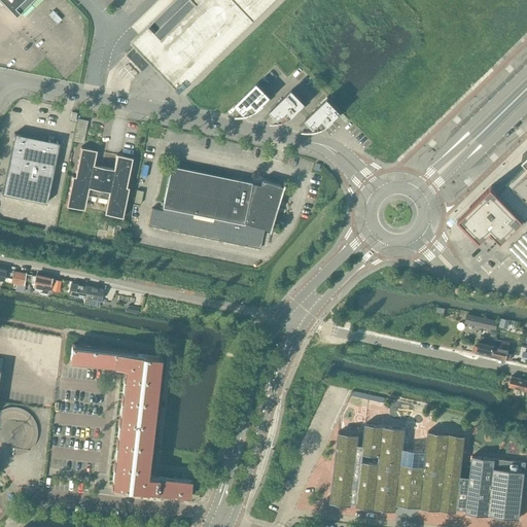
[(5,0),(14,8),(20,13),(25,8),(33,0),(5,0)]
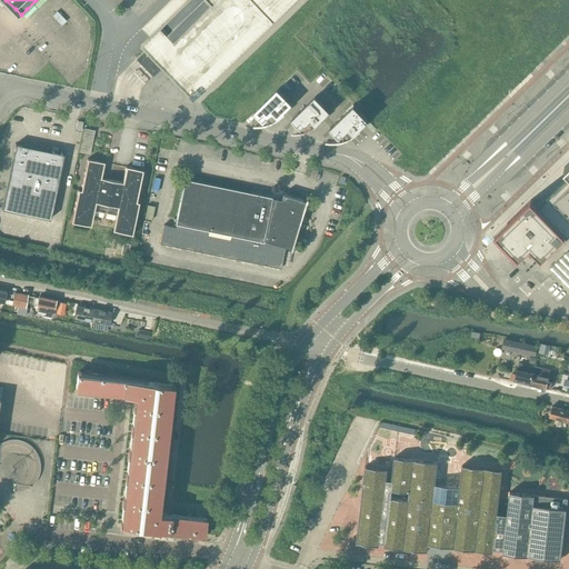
[(195,99),(296,0),(188,0),(142,46),(147,49),(137,58),(146,68),(155,76),(163,67),(195,99)]
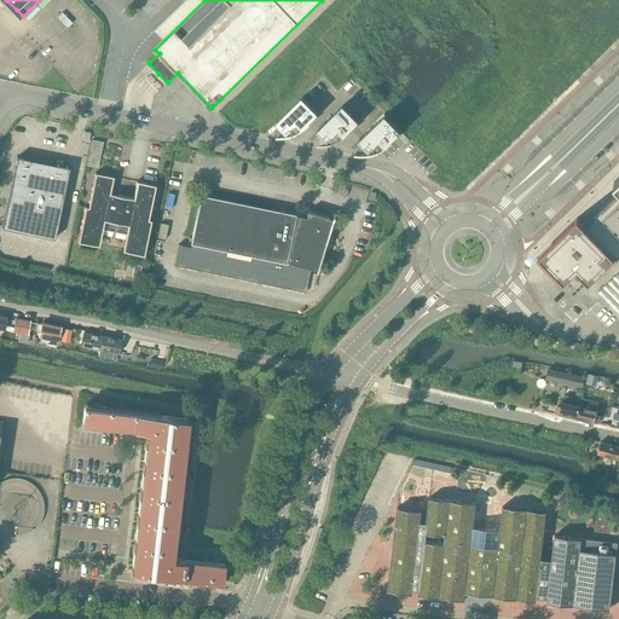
[(276,122),(282,127),(287,132),(287,134),(287,136),(290,136),(294,134),(296,133),(300,131),(302,129),(305,127),(308,126),(311,123),(310,122),(308,122),(318,113),(302,97),(276,122)]
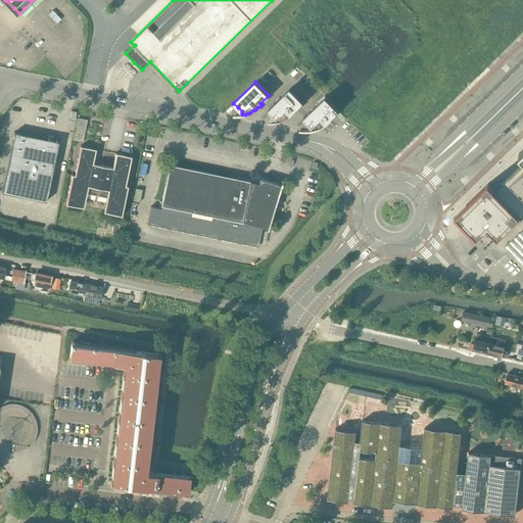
[(268,109),(273,114),(277,119),(277,121),(277,122),(280,121),(282,120),(285,119),(287,117),(290,115),(293,114),(294,112),(296,110),(295,109),(303,102),(290,88),(268,109)]
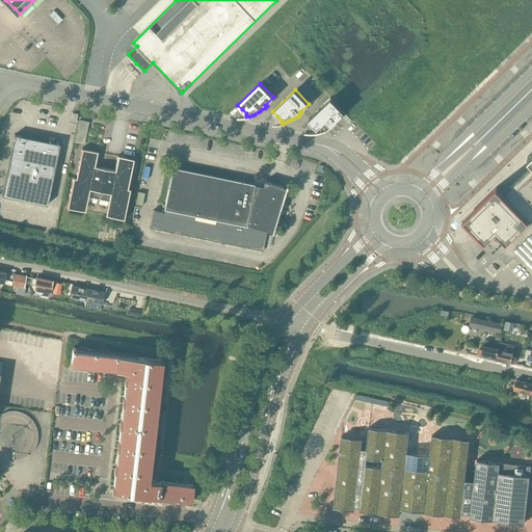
[(345,111),(331,98),(309,118),(317,128),(318,130),(318,131),(320,130),(322,130),(324,129),(325,129),(327,128),(330,126),(333,125),(336,123),(338,121),(338,120),(337,120),(345,111)]
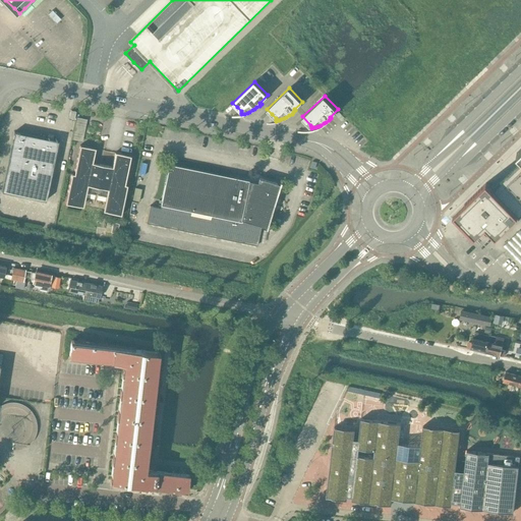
[(96,116),(90,115),(87,130),(93,131),(96,116)]
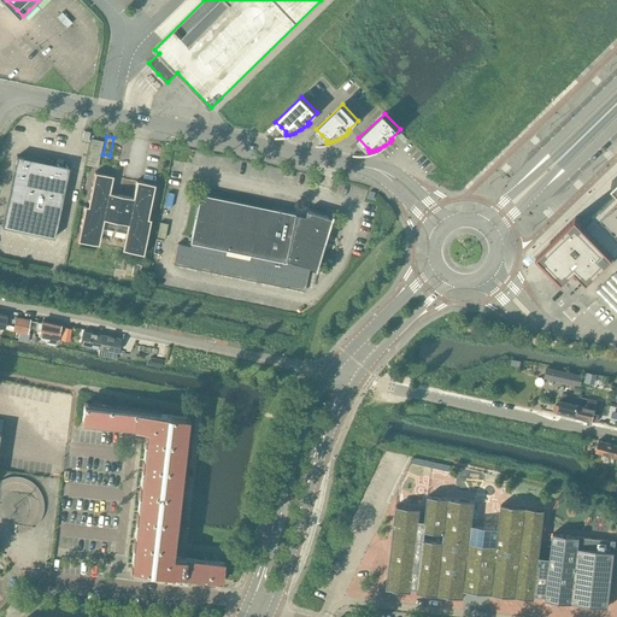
[(113,137),(110,156),(117,157),(121,140),(113,137)]
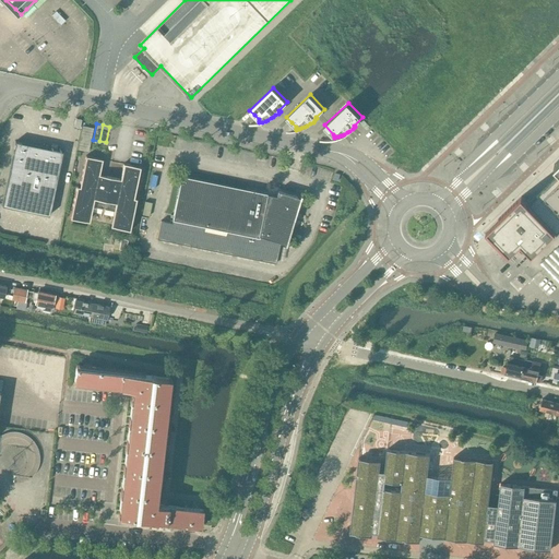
[(26,144),(13,207),(59,217),(72,154),(59,151),(26,144)]
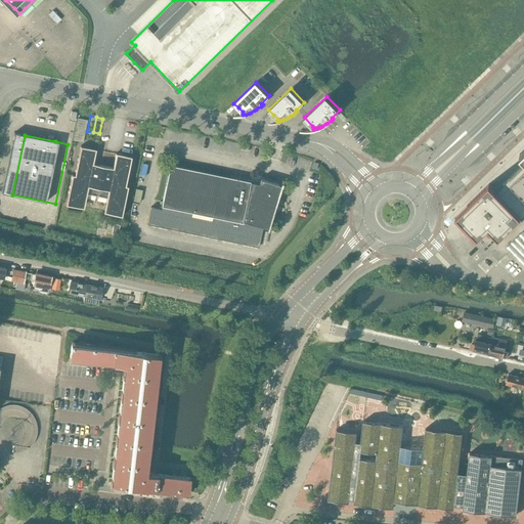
[(75,175),(72,174),(66,205),(80,208),(81,208),(84,193),(108,199),(106,213),(107,213),(122,216),(128,186),(125,185),(131,157),(116,154),(116,155),(113,168),(100,165),(99,166),(92,164),(95,150),(96,150),(96,149),(80,146),(75,175)]
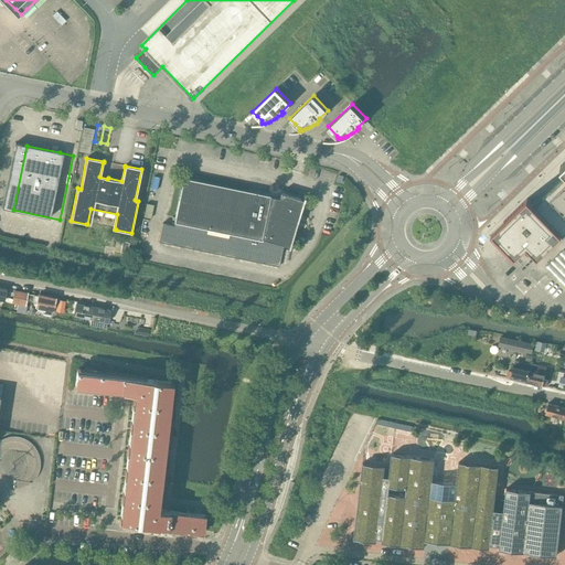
[(550,191),(550,192),(550,193),(550,194),(551,194),(551,195),(552,195),(537,210),(528,198),(503,222),(491,233),(492,234),(498,240),(514,257),(526,245),(537,256),(562,233),(564,230),(564,160),(560,166),(564,170),(564,182),(557,190),(556,190),(556,189),(555,189),(554,189),(553,189),(552,189),(551,189),(551,190),(550,191)]
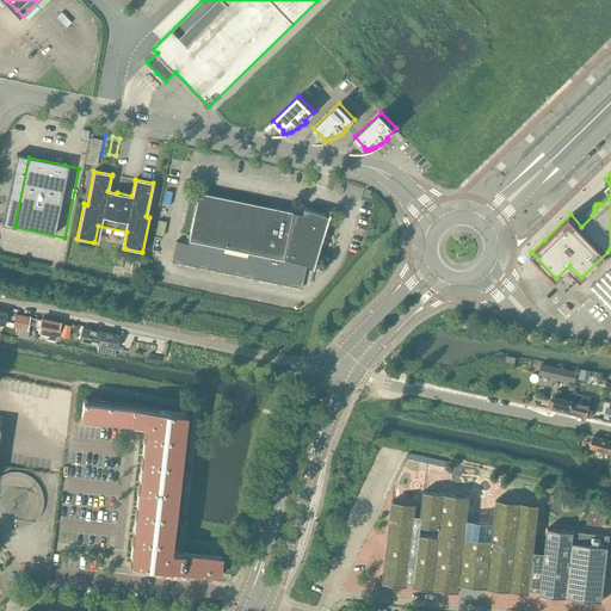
[(198,192),(187,244),(176,241),(172,261),(302,288),(307,265),(312,266),(312,267),(313,269),(329,213),(328,213),(327,215),(303,209),(302,214),(198,192)]
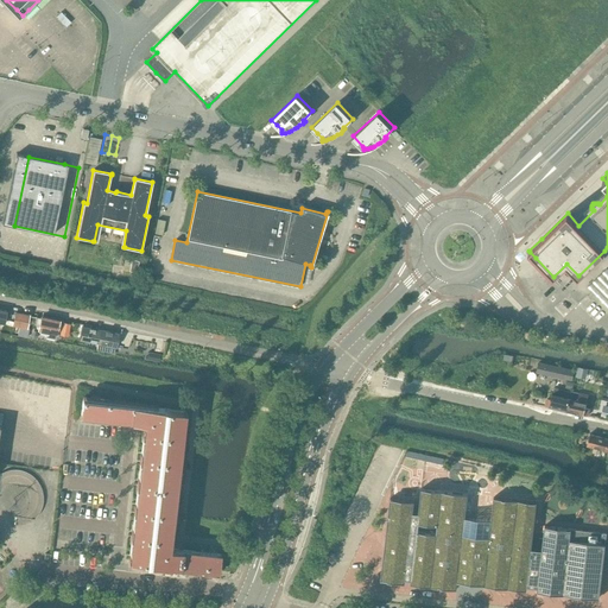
[(607,271),(590,289),(607,306),(607,271)]
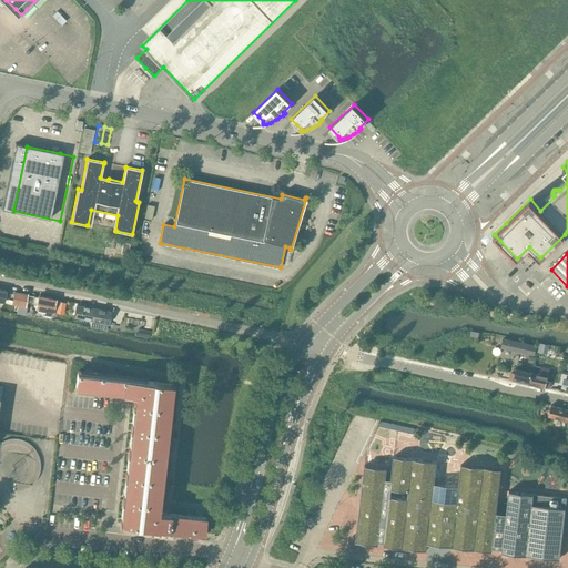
[(9,291),(6,291),(6,290),(0,288),(0,300),(3,302),(4,297),(8,298),(9,291)]
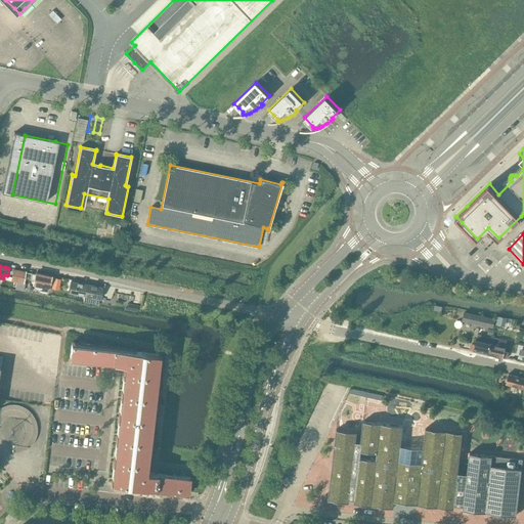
[(19,270),(16,280),(23,281),(24,277),(30,278),(31,273),(25,272),(25,271),(19,270)]
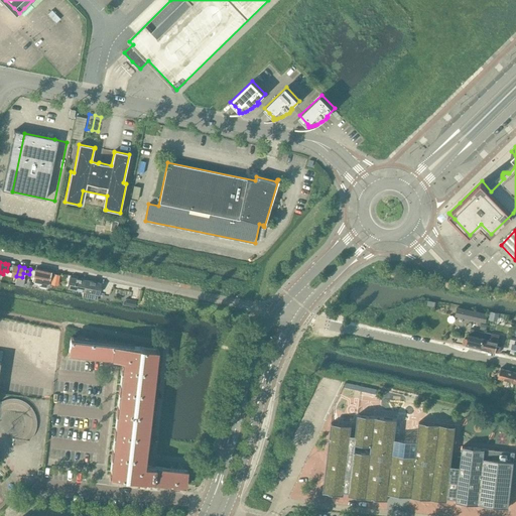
[(32,268),(31,269),(30,268),(30,269),(29,274),(32,275),(32,279),(39,281),(38,285),(46,287),(47,282),(47,283),(49,272),(34,269),(34,268),(32,268)]
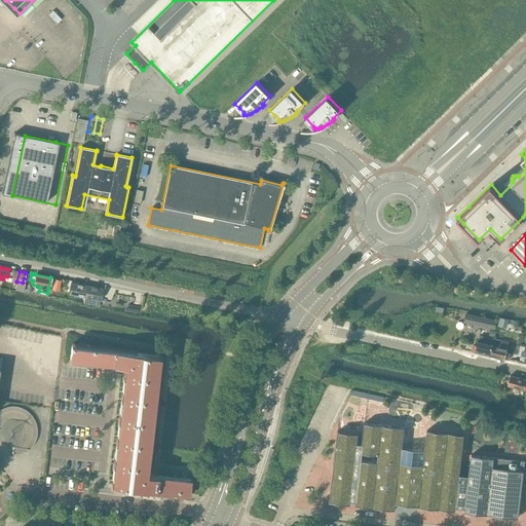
[(61,279),(53,278),(51,289),(58,291),(61,279)]
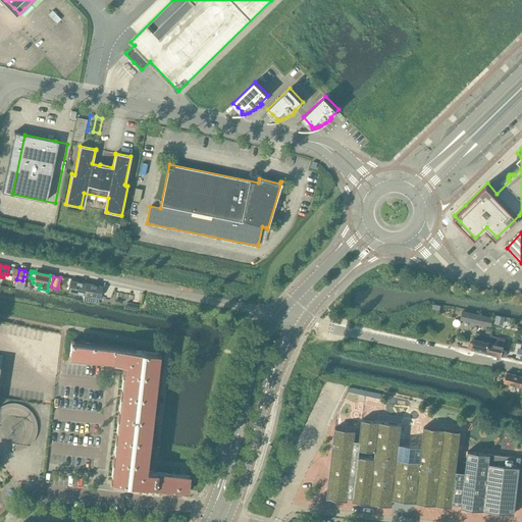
[(83,294),(86,282),(70,279),(68,291),(83,294)]
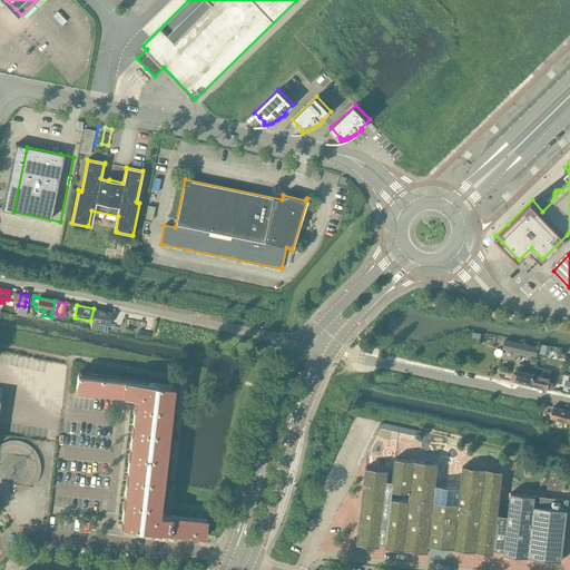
[(90,326),(90,327),(106,332),(108,324),(109,324),(111,313),(94,308),(90,321),(91,321),(90,326)]
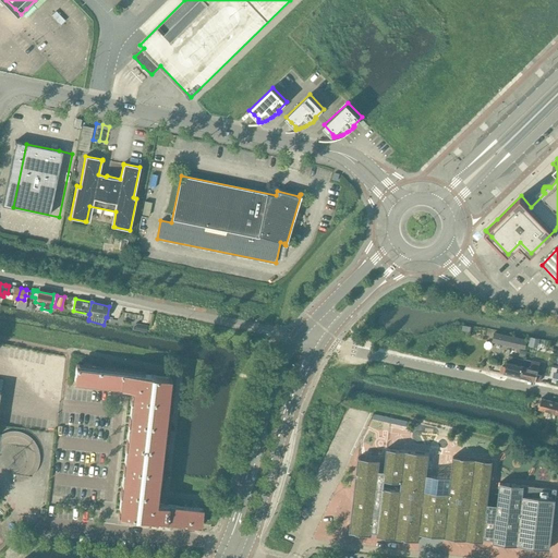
[(501,373),(501,374),(520,378),(524,360),(508,356),(506,367),(502,366),(501,373)]
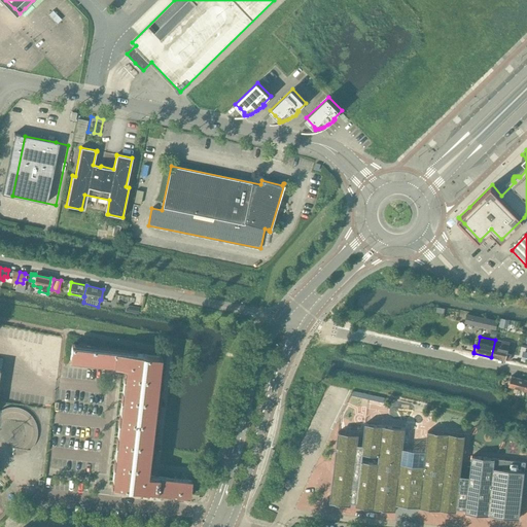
[(495,340),(491,357),(505,360),(510,360),(511,355),(507,354),(510,343),(495,340)]
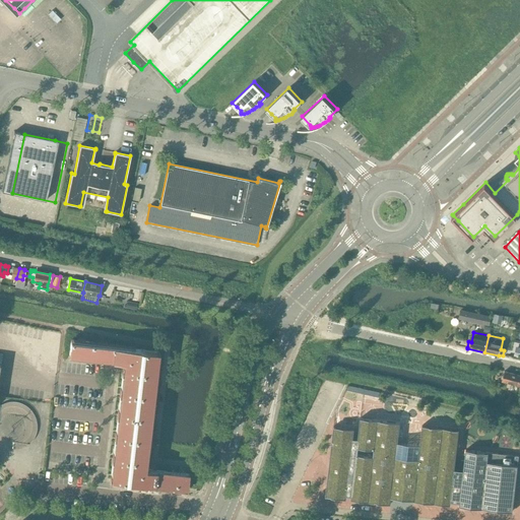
[(187,489),(187,488),(188,474),(144,469),(157,351),(70,341),(68,355),(123,363),(110,479),(187,489)]
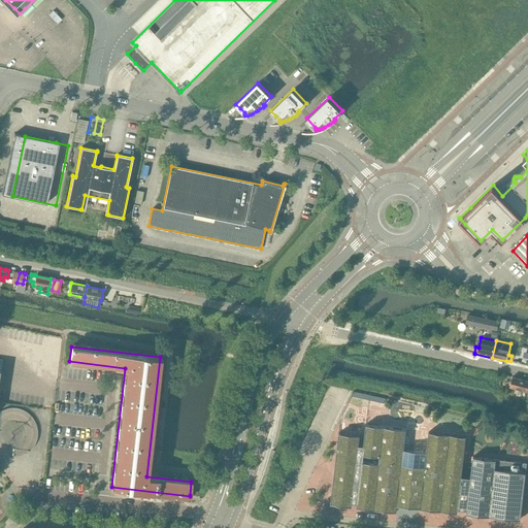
[(527,386),(527,381),(513,376),(510,386),(527,390),(527,386)]
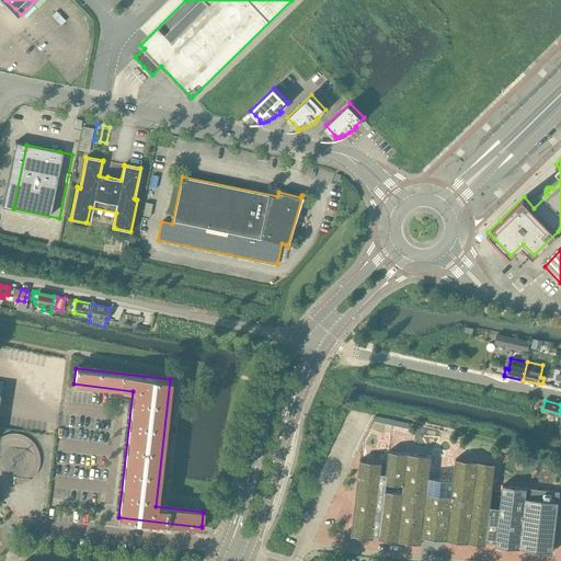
[(374,421),(375,421),(409,428),(410,423),(376,416),(374,421)]
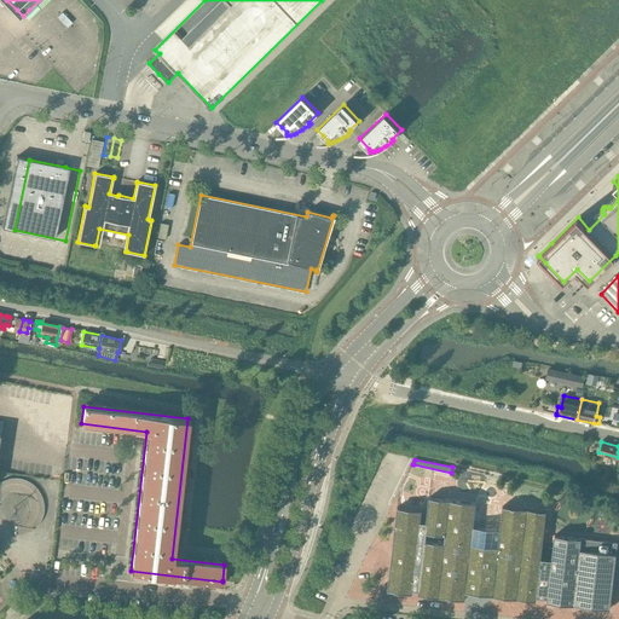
[(397,508),(388,590),(412,594),(412,590),(418,591),(418,594),(466,600),(466,593),(492,595),(492,596),(536,601),(537,597),(548,599),(547,602),(609,609),(613,582),(617,555),(618,543),(554,536),(551,560),(541,559),(547,512),(503,507),(499,530),(474,526),(476,503),(429,497),(426,522),(421,522),(422,510),(397,508)]
